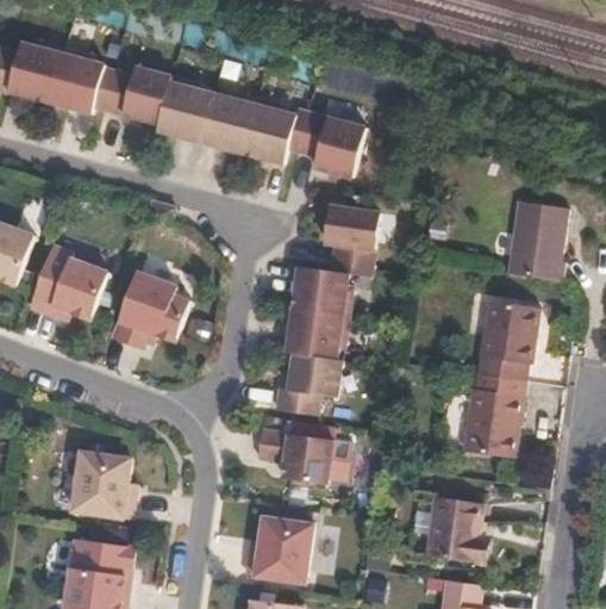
[(18,45),(16,55),(6,94),(48,105),(62,50),(32,43),(31,49),(18,45)]
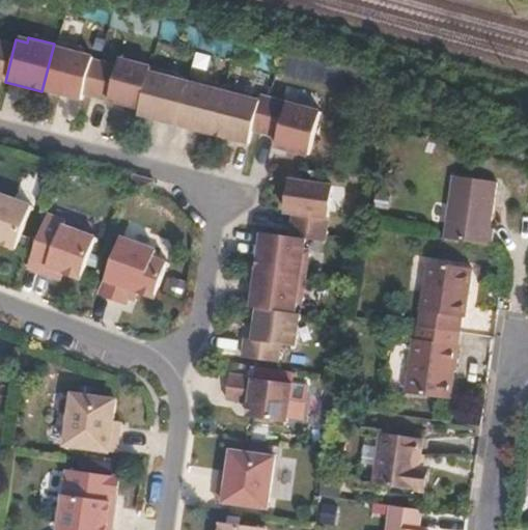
[(79,51),(54,44),(42,91),(78,101),(80,94),(88,61),(89,58),(78,56),(79,51)]
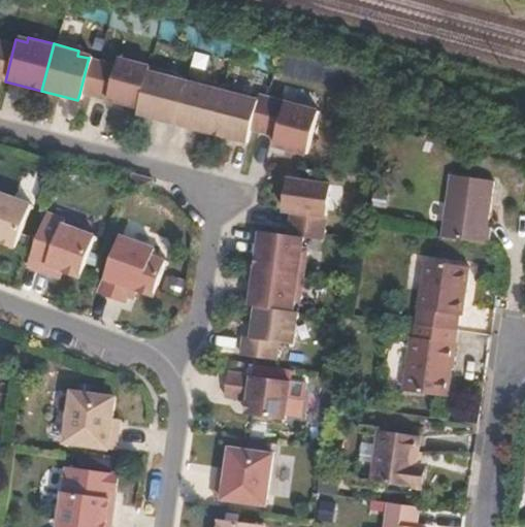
[(13,47),(6,45),(0,68),(0,80),(5,81),(13,47)]
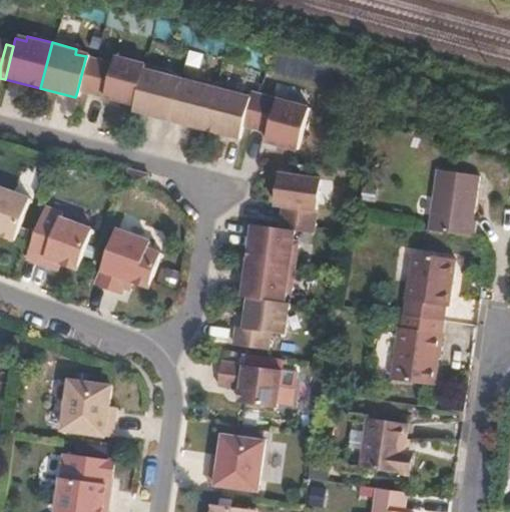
[(131,105),(142,66),(111,58),(109,65),(93,60),(84,93),(131,105)]
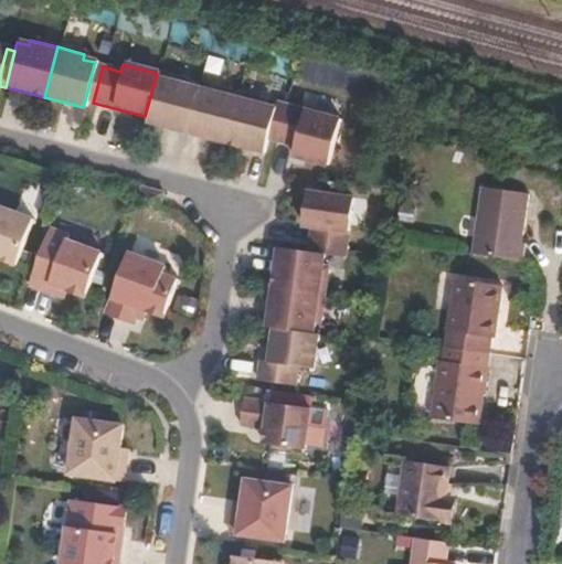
[(103,66),(94,65),(85,100),(93,103),(103,66)]
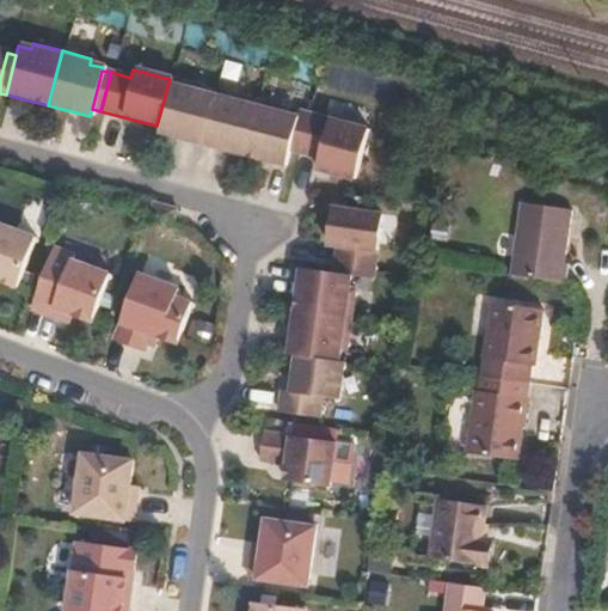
[(198,86),(170,79),(157,126),(155,133),(197,144),(210,96),(197,92),(198,86)]
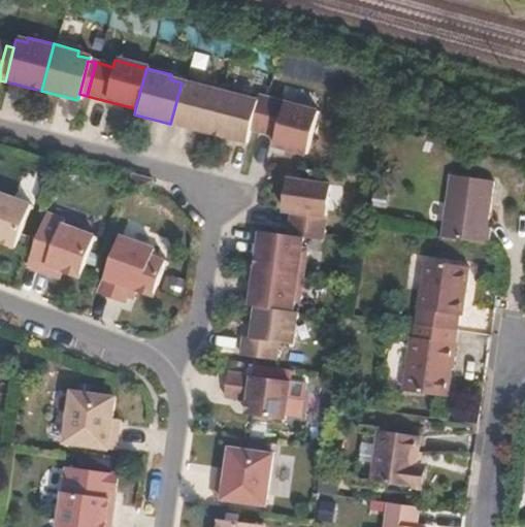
[(192,86),(182,83),(170,124),(206,134),(219,87),(193,80),(192,86)]
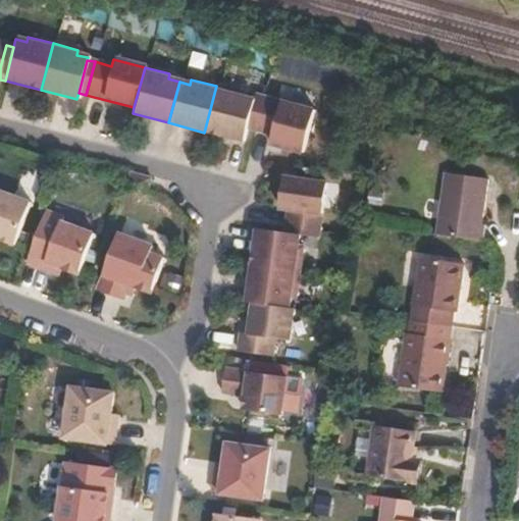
[(242,93),(216,86),(204,133),(240,142),(244,127),(251,100),(240,97),(242,93)]
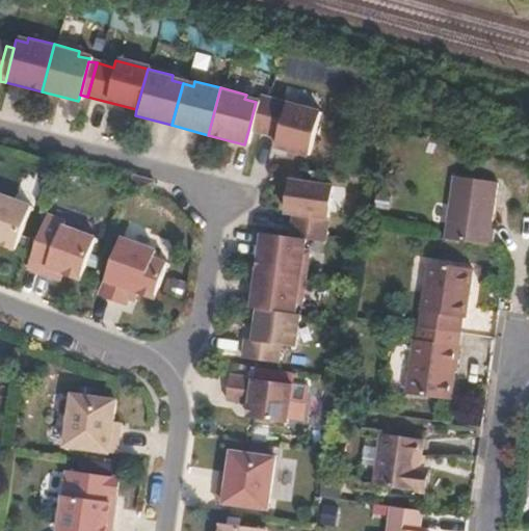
[(316,112),(265,99),(263,104),(256,132),(273,137),(271,148),(305,156),(316,112)]
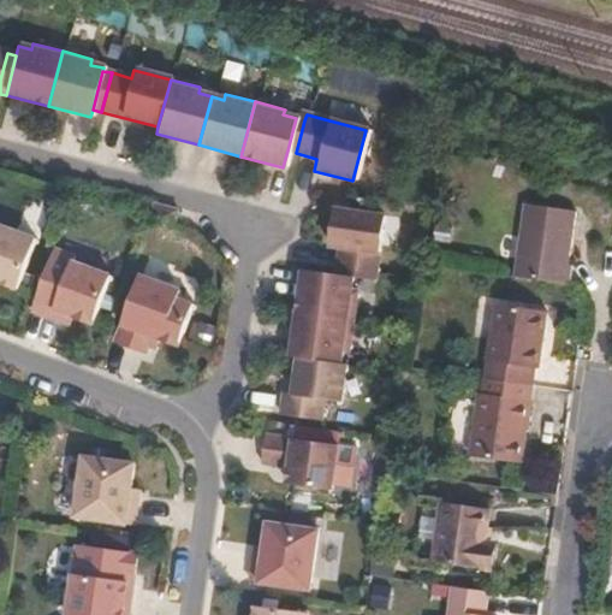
[(304,120),(296,118),(287,151),(296,153),(304,120)]
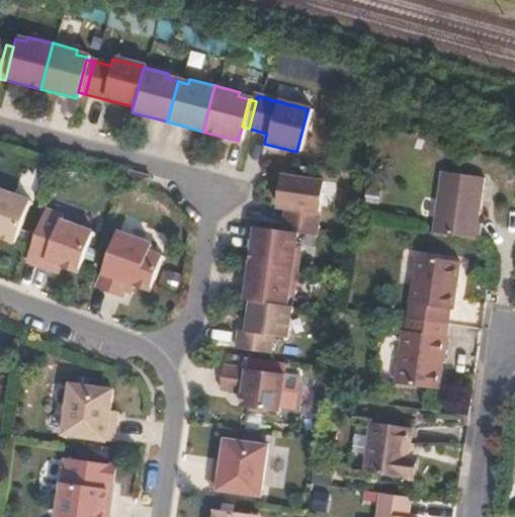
[(430,231),(477,237),(479,219),(476,219),(482,173),(439,168),(430,231)]
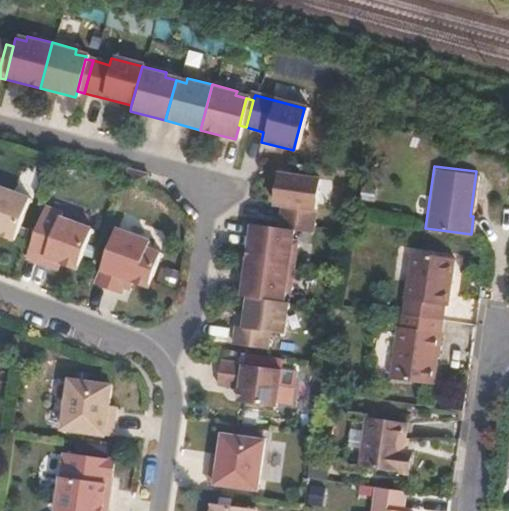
[(316,179),(276,174),(272,205),(279,206),(277,223),(310,228),(316,179)]
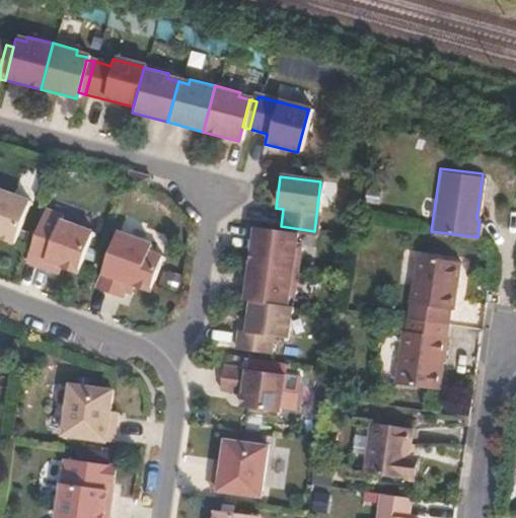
[(0,239),(12,244),(27,203),(0,192),(0,239)]
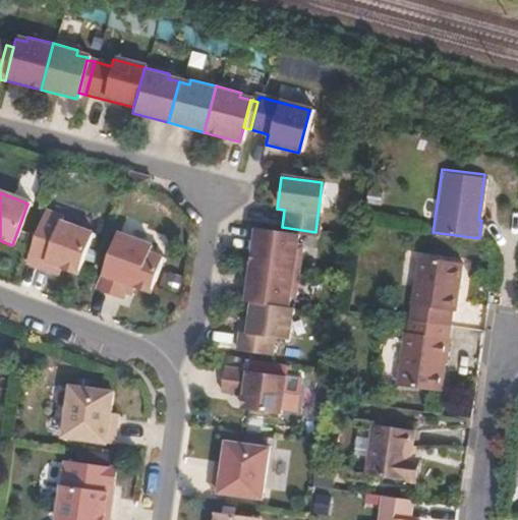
[(63,219),(45,212),(26,265),(48,273),(51,266),(61,269),(78,275),(94,235),(61,223),(63,219)]
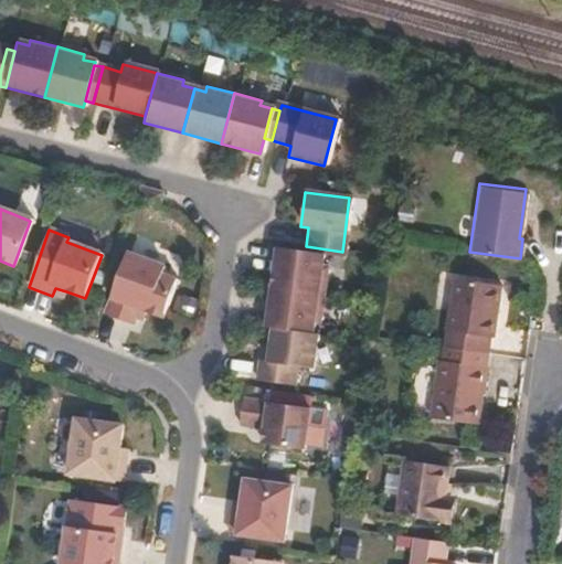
[(321,254),(275,248),(269,287),(321,295),(325,267),(320,266),(321,254)]
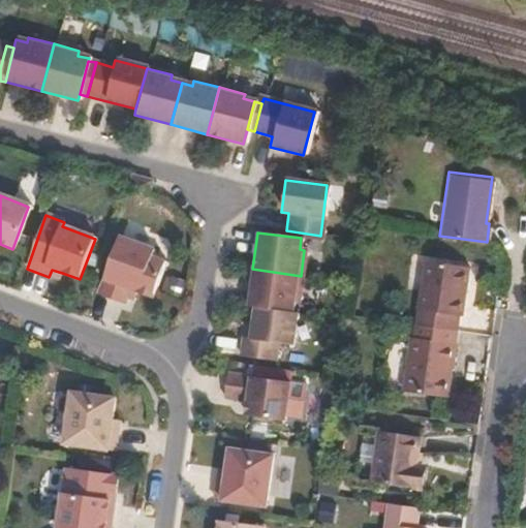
[(117,237),(96,293),(123,304),(125,297),(128,289),(135,291),(151,298),(163,262),(150,257),(153,250),(117,237)]
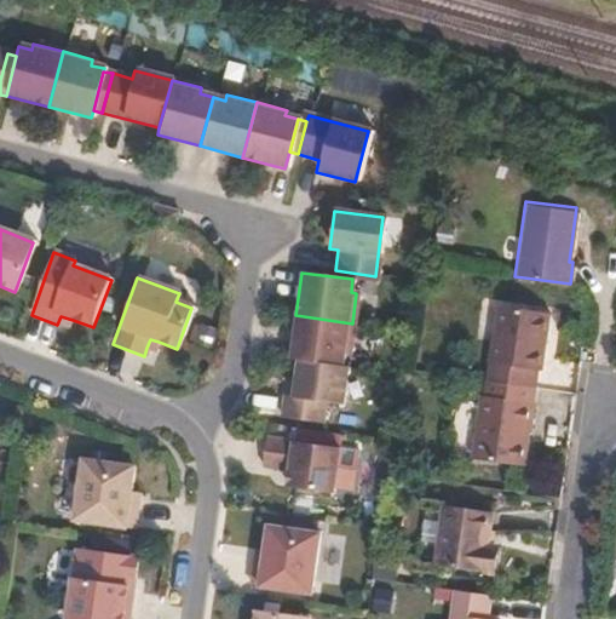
[(485,379),(535,387),(536,366),(541,366),(548,307),(496,301),(485,379)]
